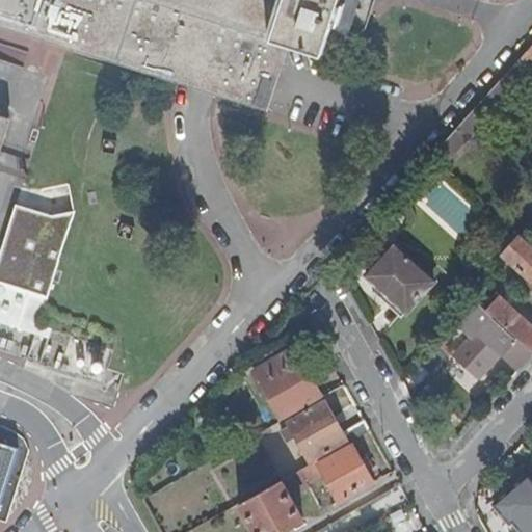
[(0,0),(0,32),(193,94),(262,114),(285,48),(265,42),(277,0),(0,0)]
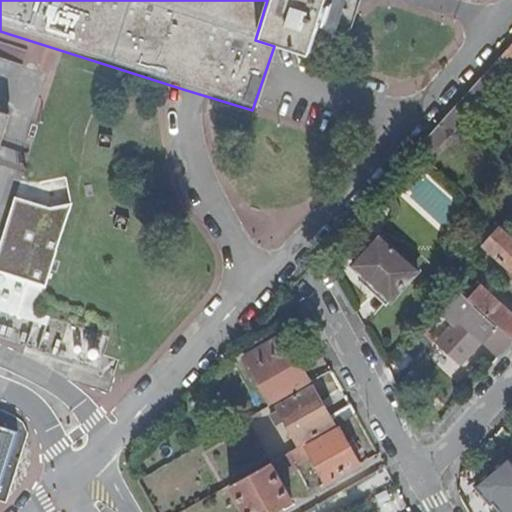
[(267,0),(255,40),(274,46),(304,56),(320,61),(325,43),(339,0),(267,0)]
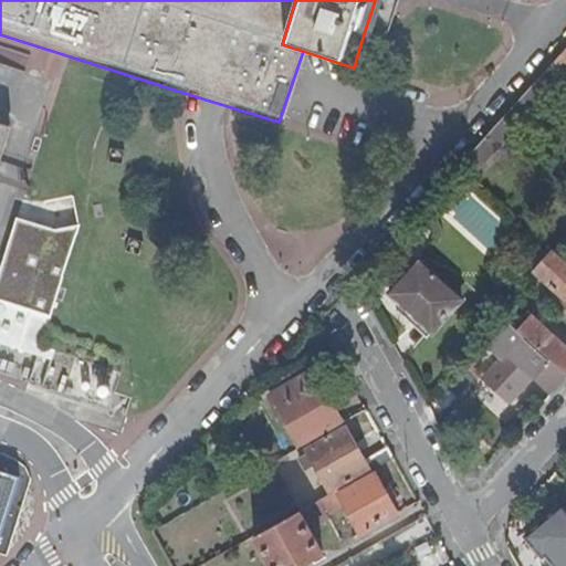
[(565,73),(565,48),(534,84),(544,93),(547,95),(565,73)]
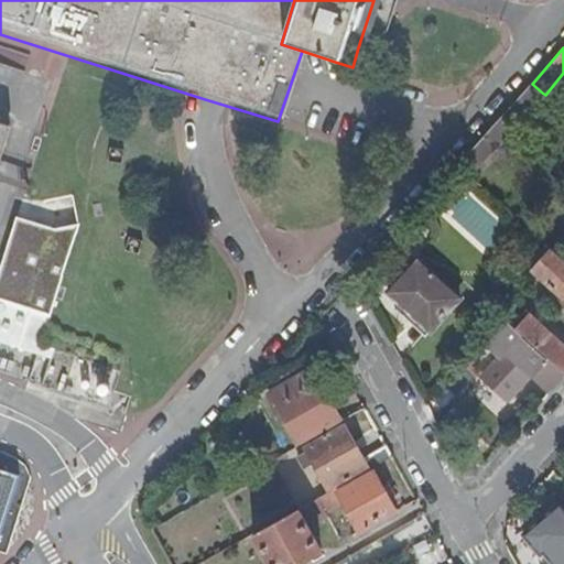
[(542,93),(532,84),(516,101),(495,125),(506,133),(542,93)]
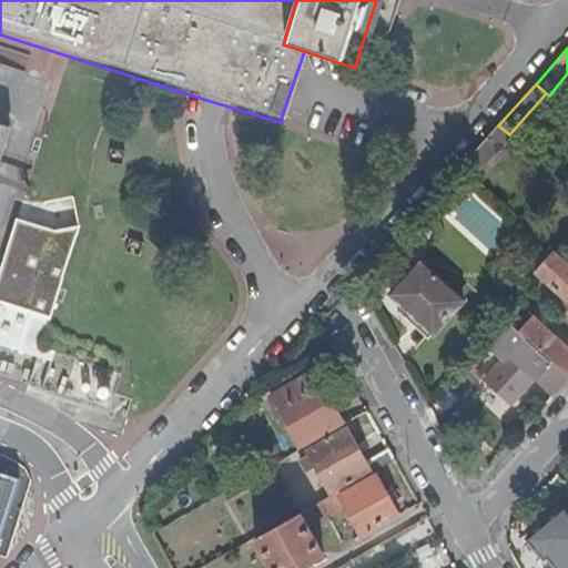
[(509,134),(498,125),(462,168),(472,175),(509,134)]
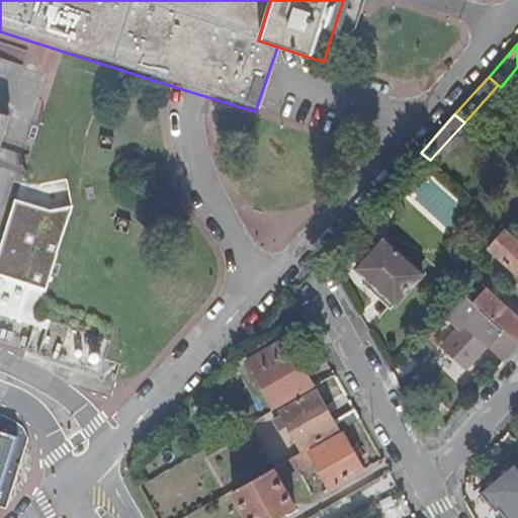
[(15,200),(0,250),(0,276),(47,290),(74,205),(50,210),(15,200)]
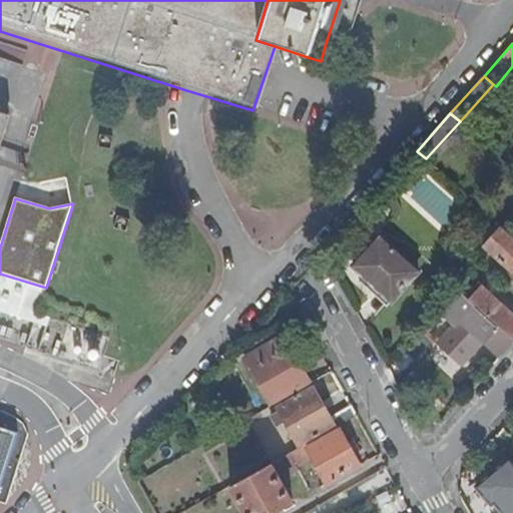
[(512,236),(502,227),(496,222),(491,228),(495,232),(483,245),(512,272),(512,236)]
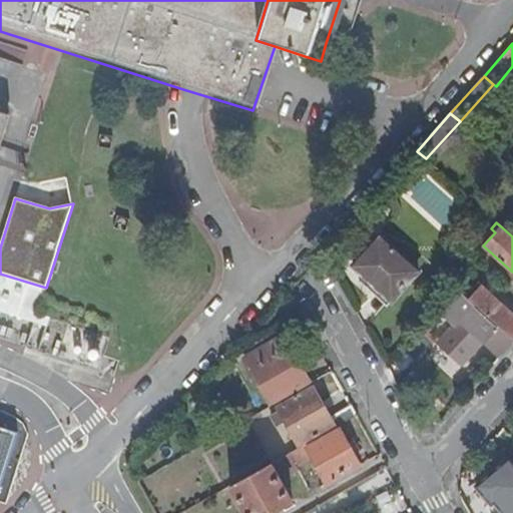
[(352,266),(390,301),(417,272),(379,236),(352,266)]
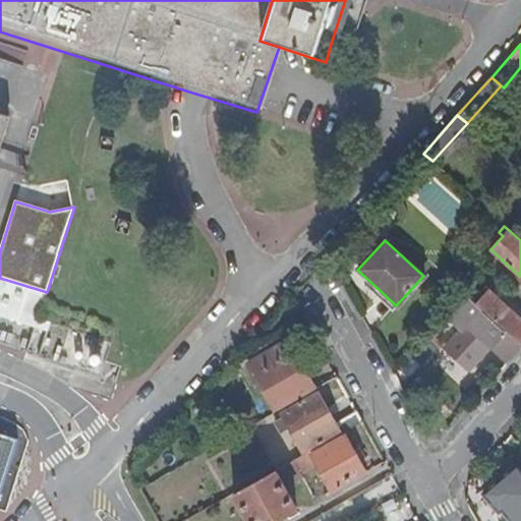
[(0,278),(0,317),(48,332),(50,323),(39,320),(47,292),(0,278)]
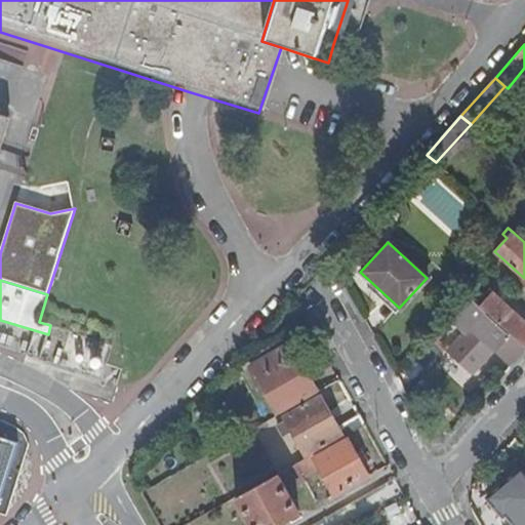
[(471,326),(513,364),(514,362),(524,349),(524,323),(509,308),(486,288),(474,301),(469,296),(450,317),(466,331),(471,326)]
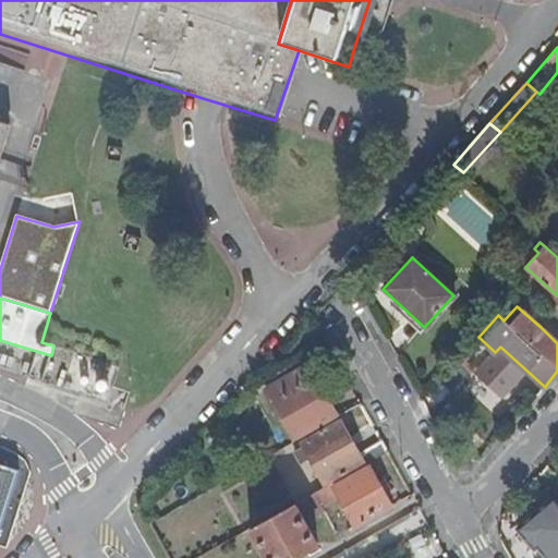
[(456,361),(435,385),(447,396),(469,374),(456,361)]
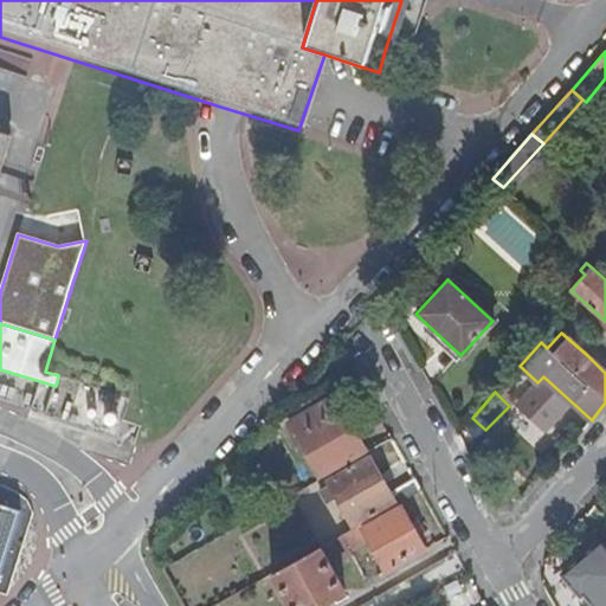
[(289,421),(320,478),(367,452),(334,395),(289,421)]
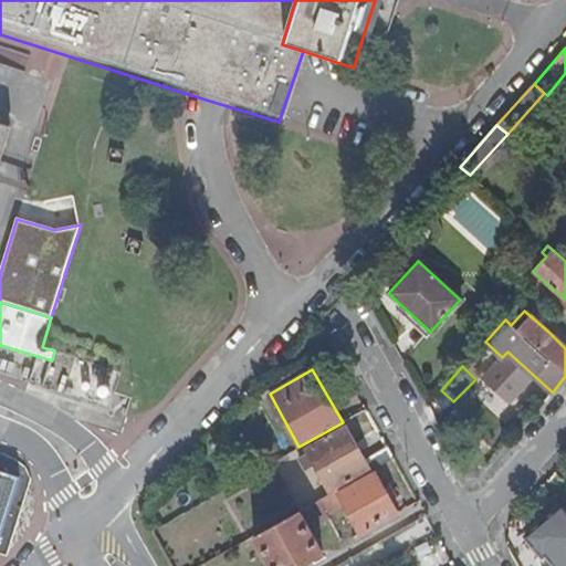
[(392,457),(387,447),(363,460),(345,428),(307,450),(308,452),(299,458),(306,471),(315,465),(329,489),(367,468),(369,470),(392,457)]
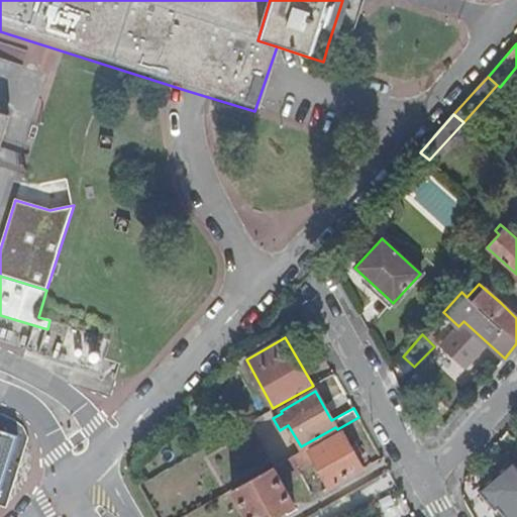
[(255,435),(248,423),(230,433),(237,445),(255,435)]
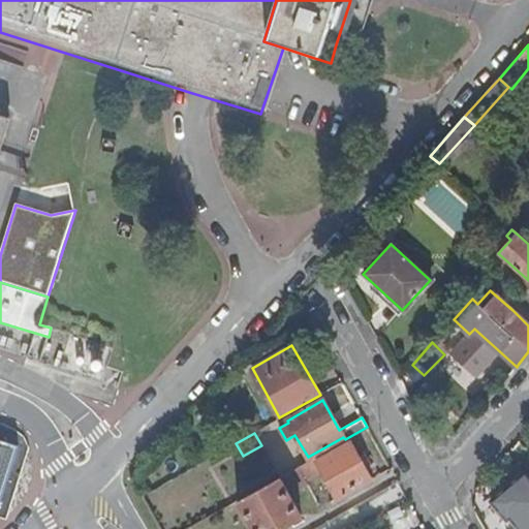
[(436,436),(436,444),(447,444),(447,437),(436,436)]
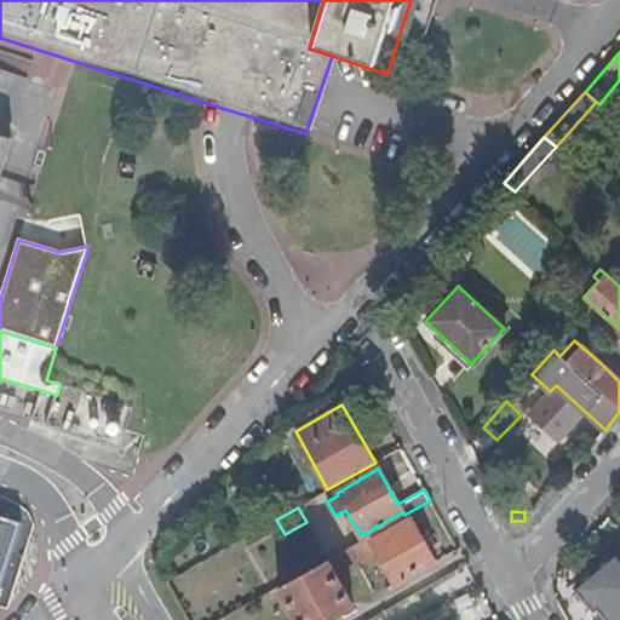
[(0,608),(7,612),(33,528),(0,517),(0,608)]
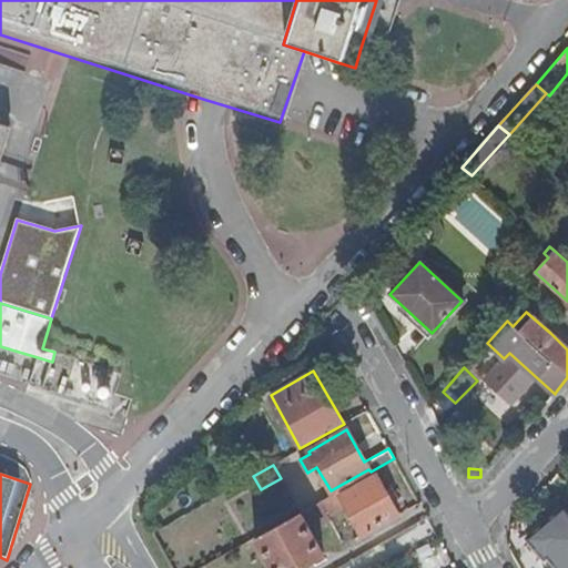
[(338,496),(343,503),(362,535),(397,515),(375,475),(338,496)]
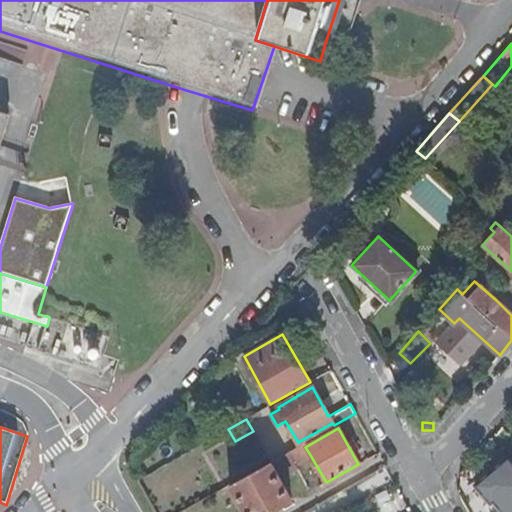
[(305,447),(303,443),(287,452),(293,463),(309,453),(305,447)]
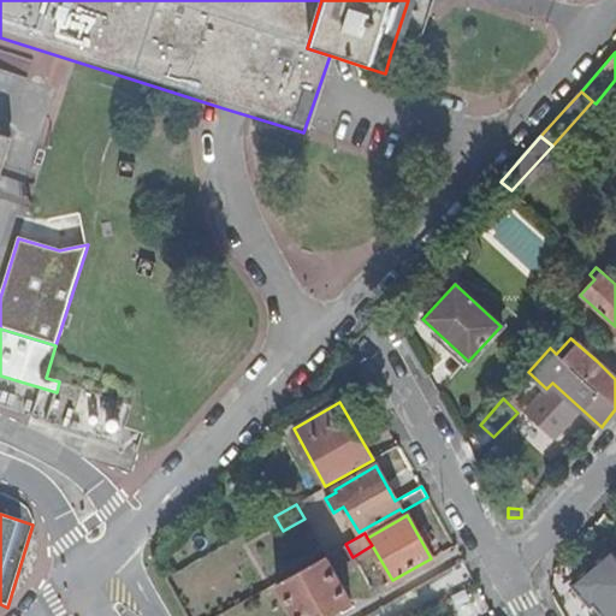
[(335,550),(332,551),(343,570),(356,563),(353,557),(345,544),(335,550)]
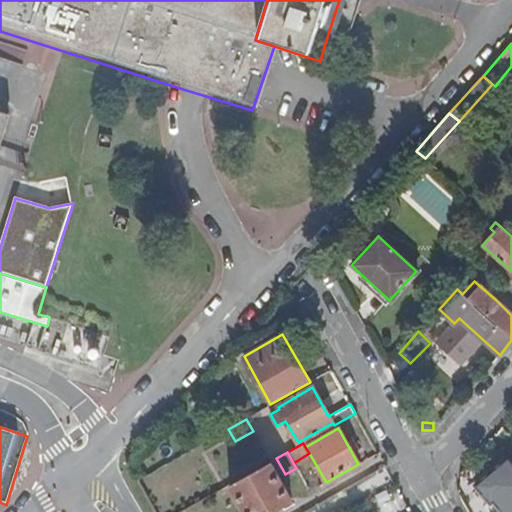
[(511,511),(511,463),(508,458),(479,487),(493,503),(496,501),(505,511),(511,511)]
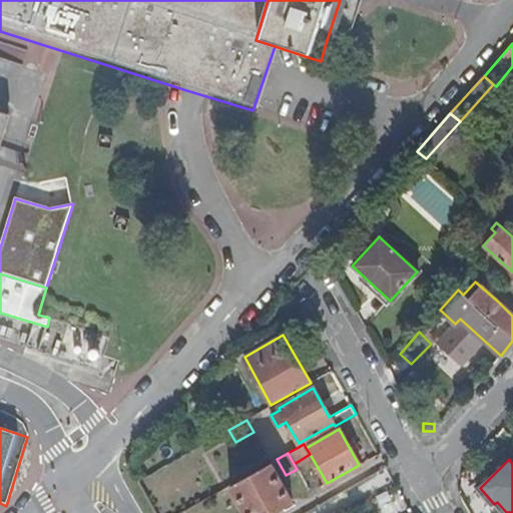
[(271,463),(229,486),(244,512),(267,512),(291,500),(271,463)]
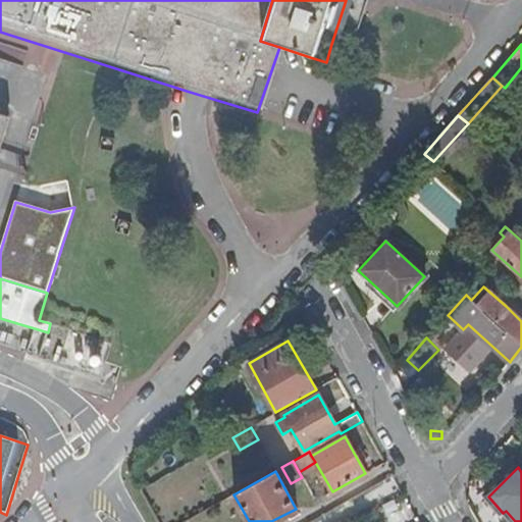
[(387,511),(396,506),(393,501),(384,506),(387,511)]
